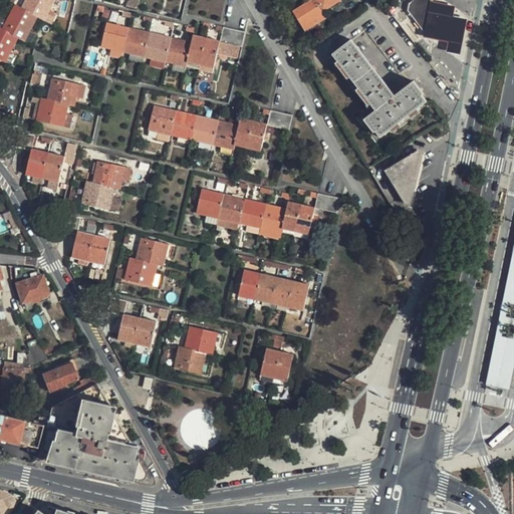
[(45,20),(55,0),(25,0),(22,7),(39,16),(45,20)]
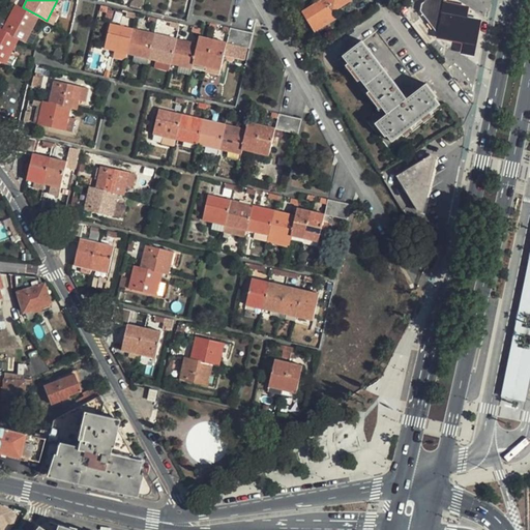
[(314,31),(335,18),(331,10),(324,0),(320,0),(301,11),(314,31)]
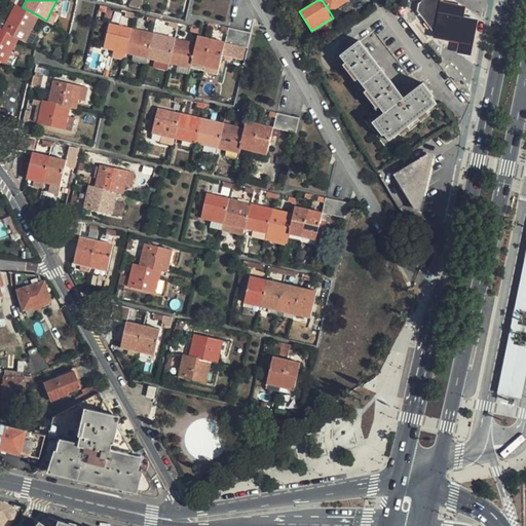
[(322,0),(329,10),(336,6),(344,0),(322,0)]
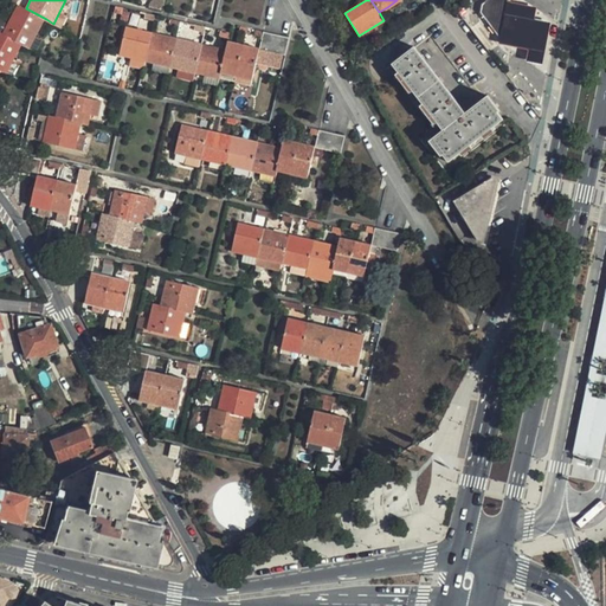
[(510,2),(510,0),(487,0),(483,4),(481,13),(497,37),(503,38),(510,2)]
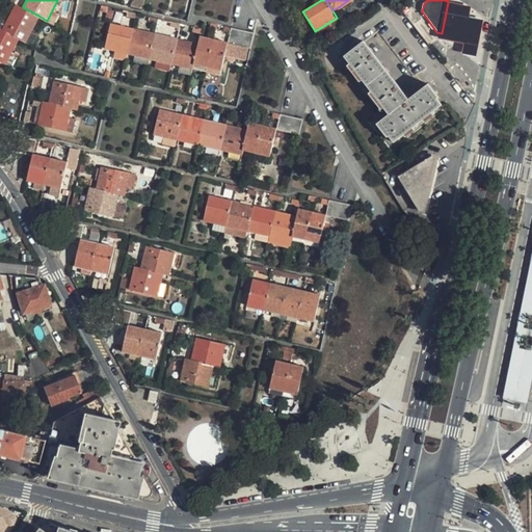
[(471,17),(472,7),(467,6),(448,2),(442,33),(441,40),(458,43),(464,45),(462,54),(474,56),(483,58),(486,44),(490,21),(481,19),(471,17)]
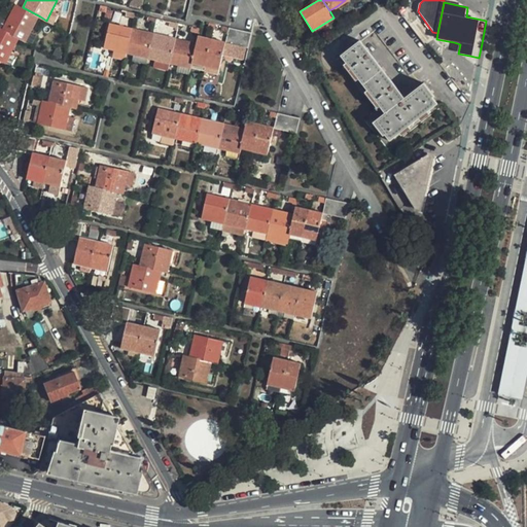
[(27,41),(40,16),(23,7),(16,4),(3,30),(20,38),(27,41)]
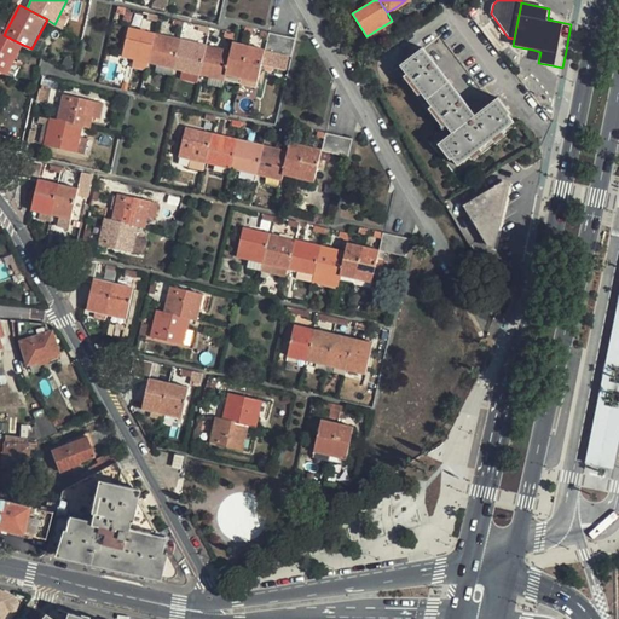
[(129,23),(132,11),(125,10),(122,21),(129,23)]
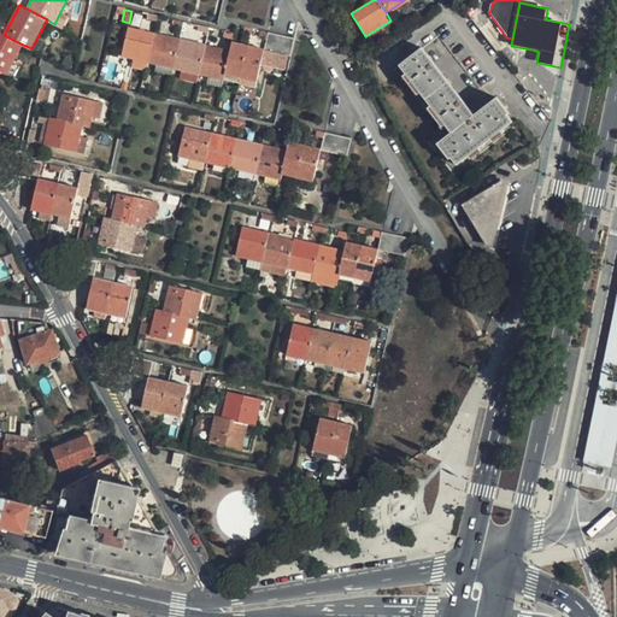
[(148,63),(156,34),(129,28),(122,57),(133,59),(131,66),(147,70),(148,63)]
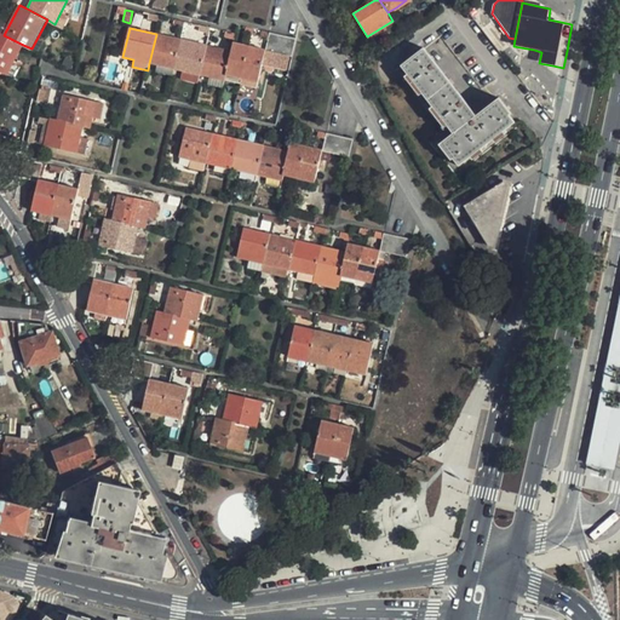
[(269,36),(265,49),(265,51),(292,57),(297,39),(270,33),(263,30),(262,35),(269,36)]
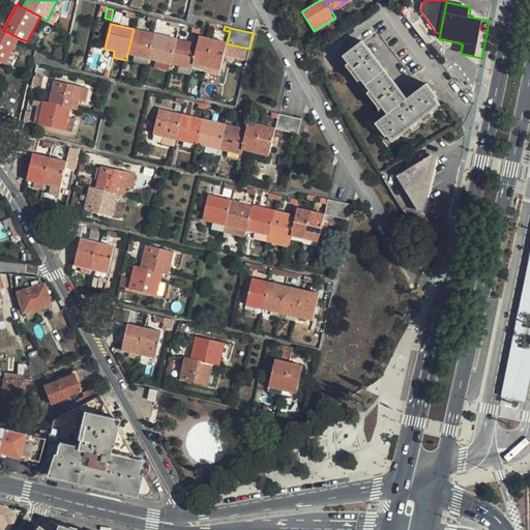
[(0,28),(0,59),(0,60),(6,63),(20,38),(3,30),(0,28)]
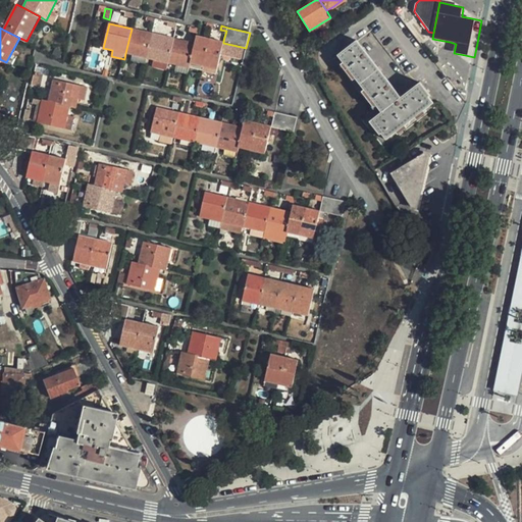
[(147,58),(153,34),(132,29),(125,53),(132,54),(147,58)]
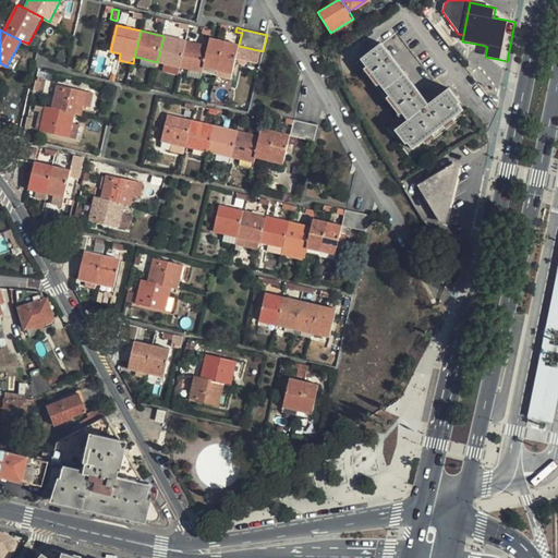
[(180,67),(185,41),(164,36),(157,62),(164,64),(162,71),(178,74),(180,67)]
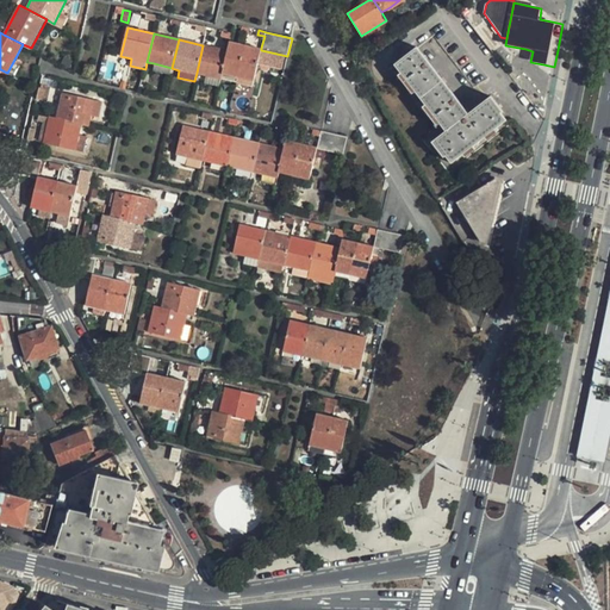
[(237,82),(240,76),(247,44),(230,41),(228,51),(223,73),(221,79),(237,82)]
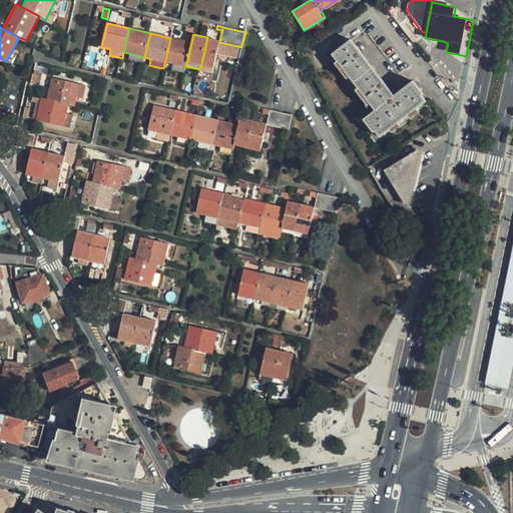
[(212,72),(219,42),(219,40),(207,37),(201,64),(199,69),(212,72)]
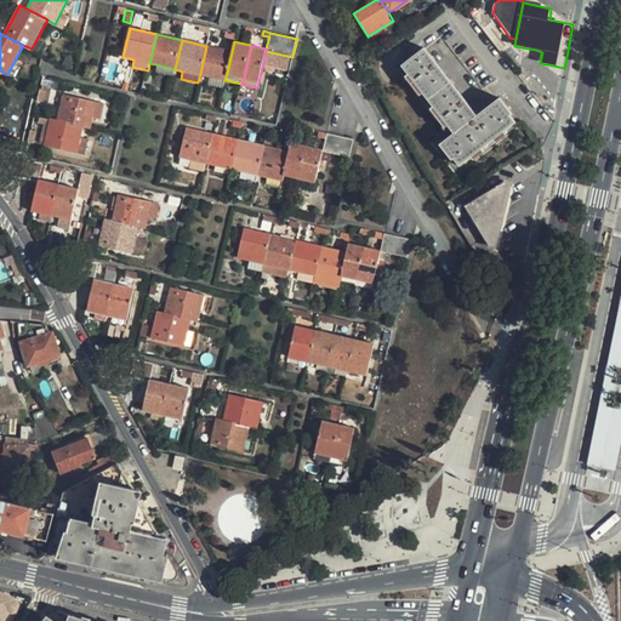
[(224,80),(227,74),(232,52),(206,46),(200,74),(210,78),(224,80)]
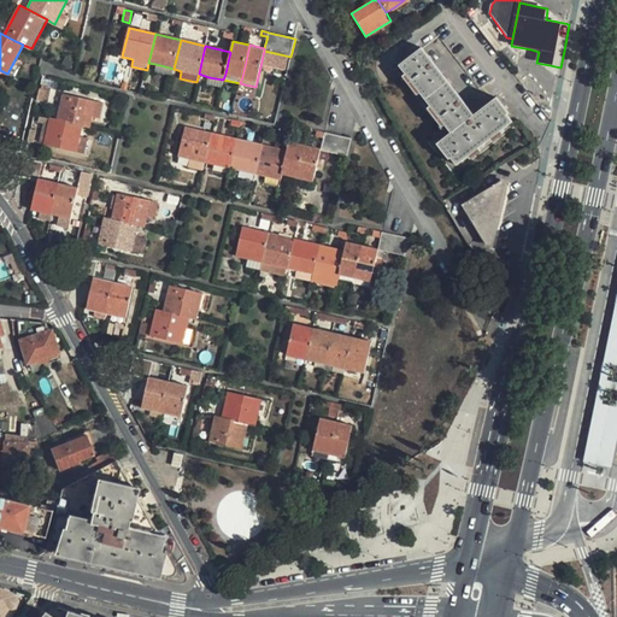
[(438,144),(450,159),(451,158),(457,164),(512,122),(506,115),(507,113),(497,98),(474,116),(421,48),(399,66),(451,133),(438,144)]
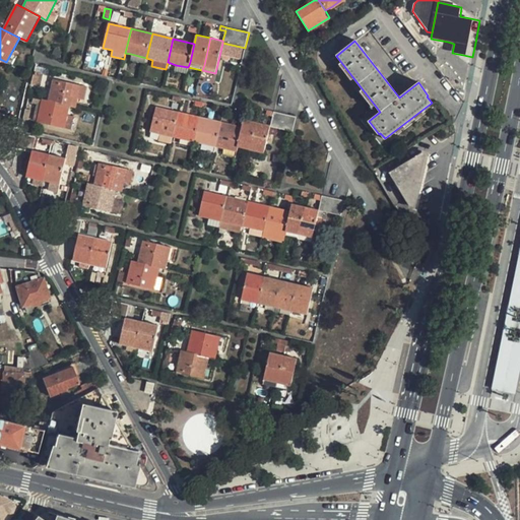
[(129,60),(144,64),(146,58),(131,54),(129,60)]
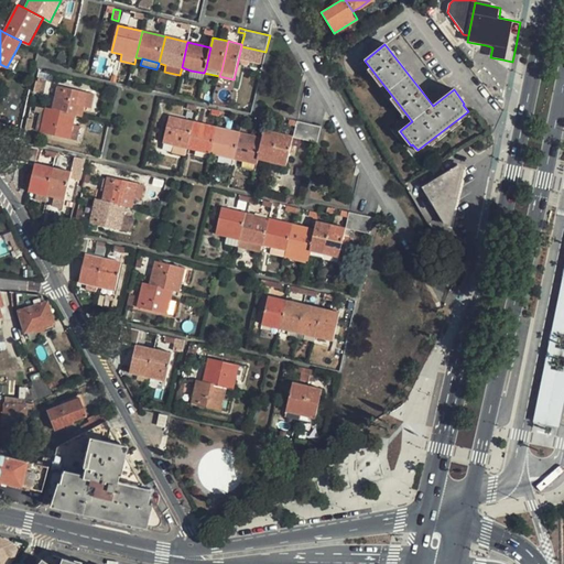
[(190,77),(203,80),(204,73),(191,71),(190,77)]
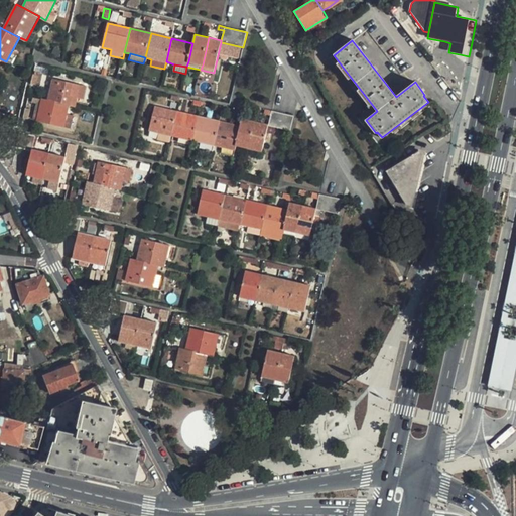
[(48,100),(70,105),(76,106),(78,97),(81,85),(53,79),(48,100)]
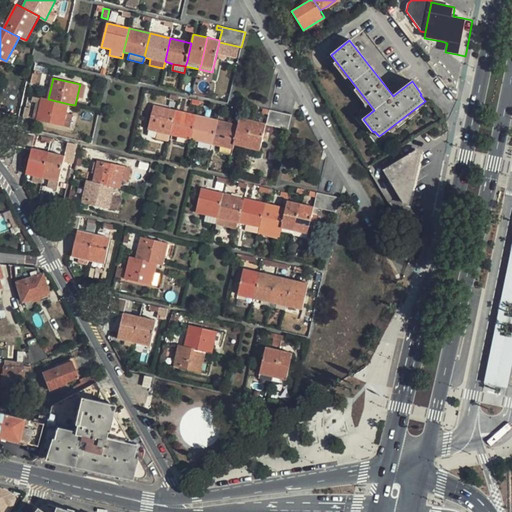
[(80,84),(77,96),(83,97),(86,86),(80,84)]
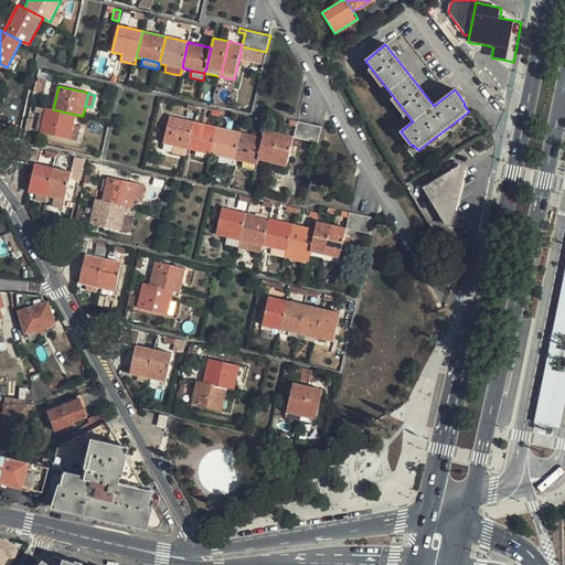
[(40,106),(33,129),(39,131),(44,107),(40,106)]
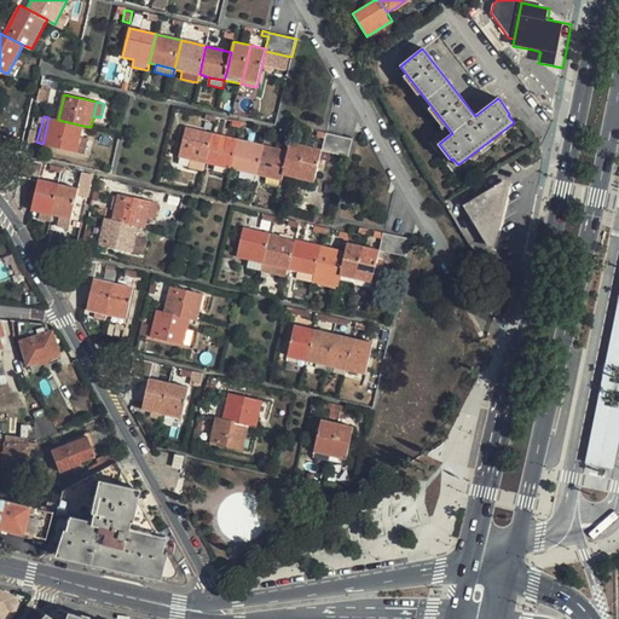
[(81,136),(84,126),(58,120),(48,117),(42,144),(76,151),(81,136)]
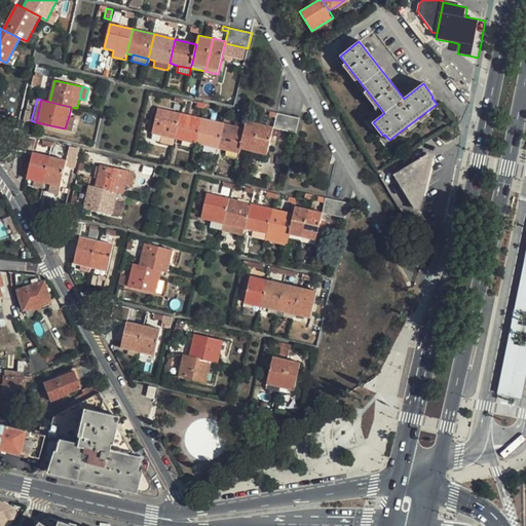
[(174,139),(180,113),(159,109),(153,134),(174,139)]
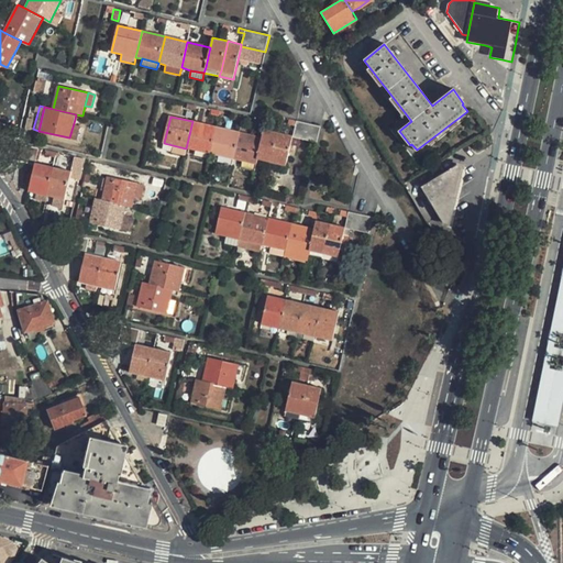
[(317,143),(320,128),(296,121),(290,120),(289,123),(295,125),(291,136),(317,143)]
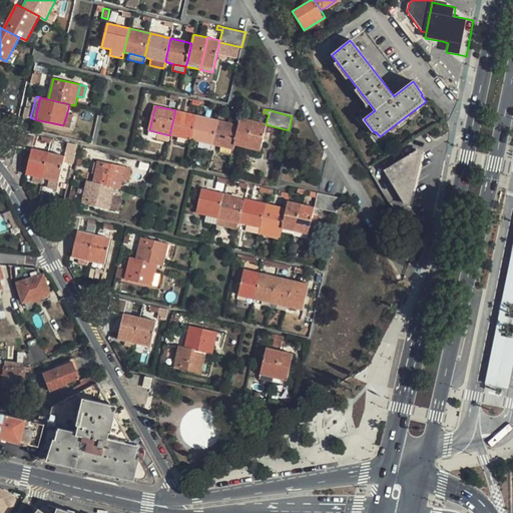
[(191,140),(197,116),(175,110),(169,135),(191,140)]
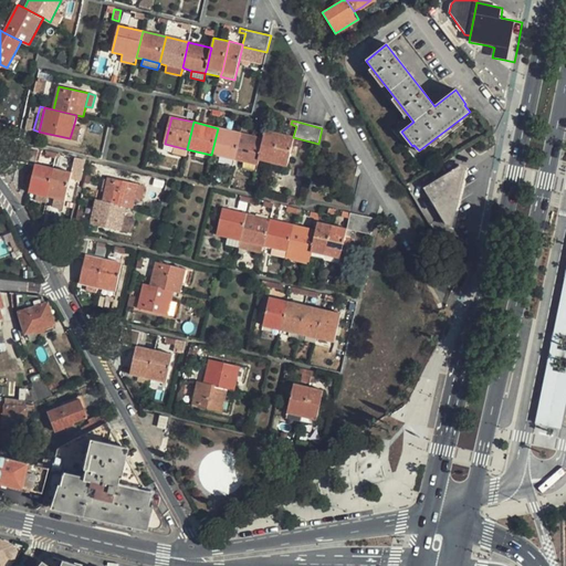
[(74,124),(70,138),(79,140),(83,126),(74,124)]
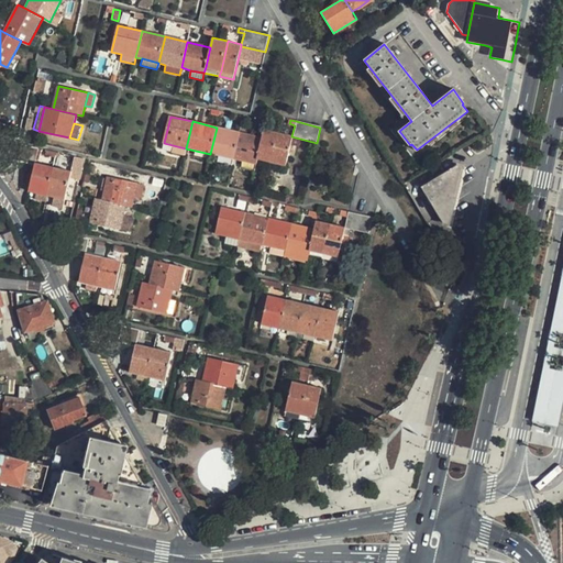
[(233,161),(240,133),(217,128),(210,154),(233,161)]
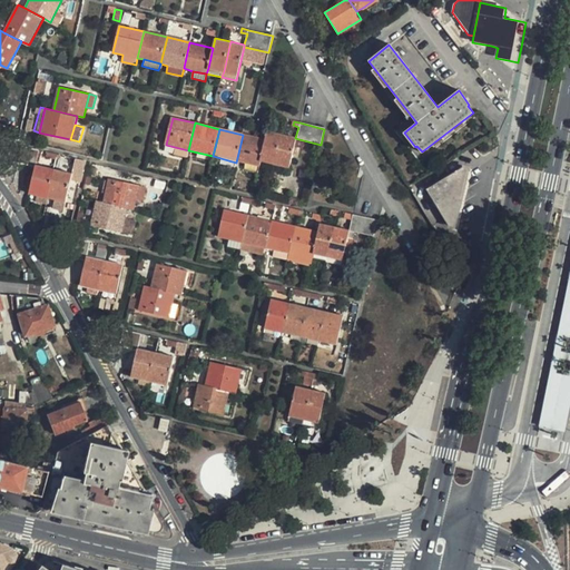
[(267,131),(265,140),(261,160),(276,165),(283,135),(267,131)]
